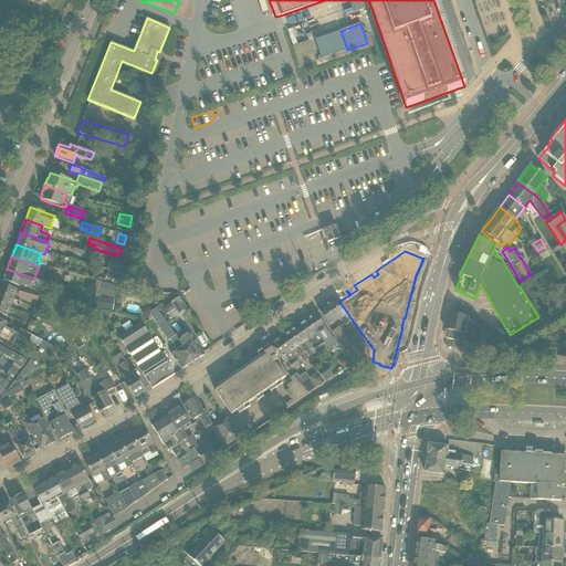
[(126,261),(111,258),(107,269),(123,273),(126,261)]
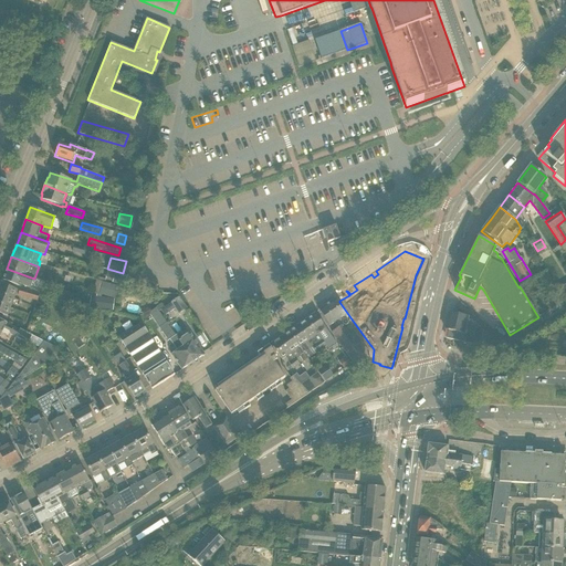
[(34,279),(7,269),(2,280),(20,286),(20,285),(30,289),(34,279)]
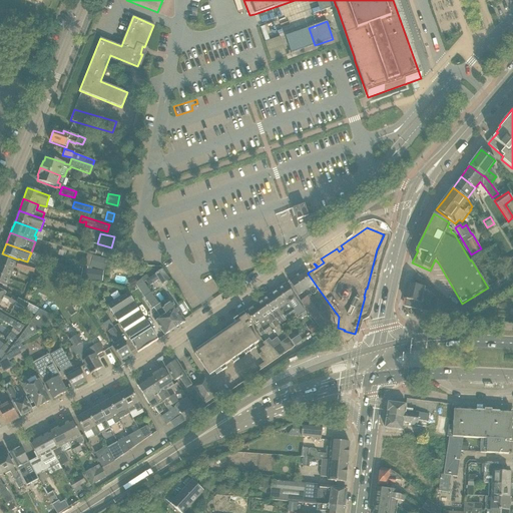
[(114,250),(104,247),(102,255),(112,259),(114,250)]
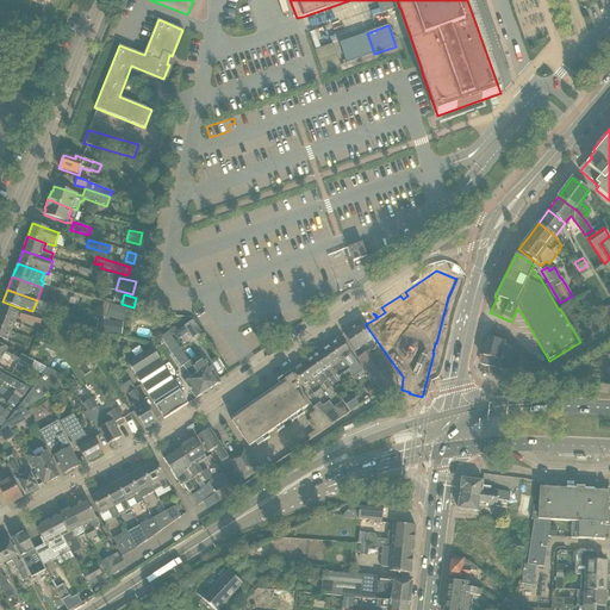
[(126,323),(130,310),(112,304),(109,317),(126,323)]
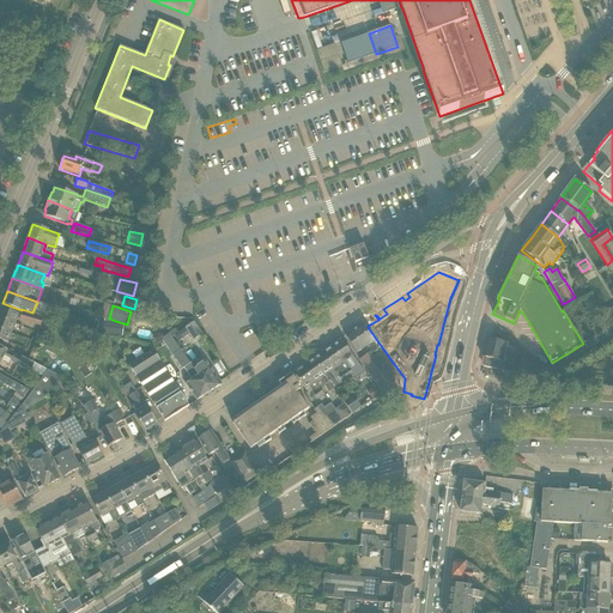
[(1,307),(0,308),(0,317),(14,323),(18,314),(1,307)]
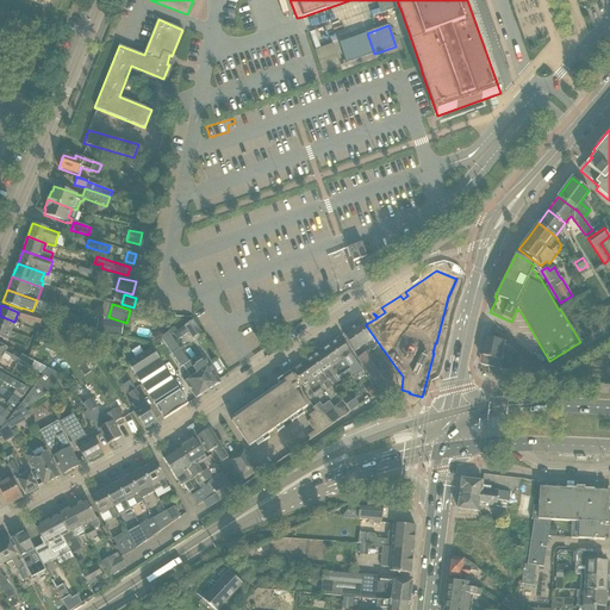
[(19,318),(39,324),(42,317),(22,311),(19,318)]
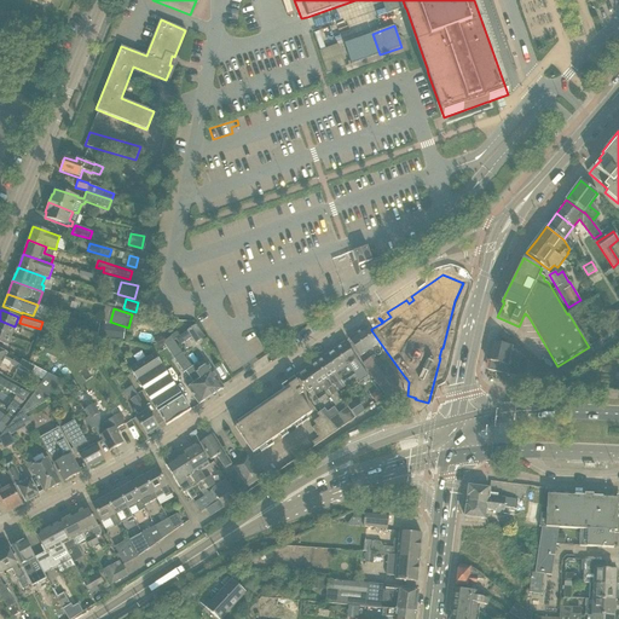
[(15,327),(0,320),(0,331),(11,336),(15,327)]
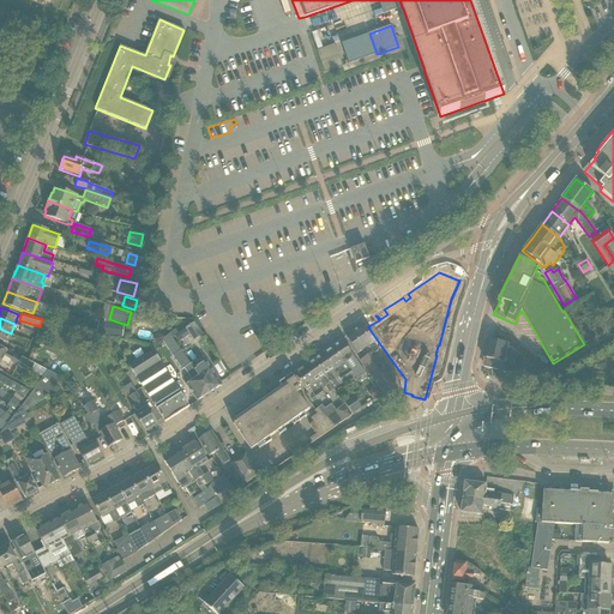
[(104,323),(103,335),(122,337),(124,325),(109,324),(110,320),(104,319),(104,323)]
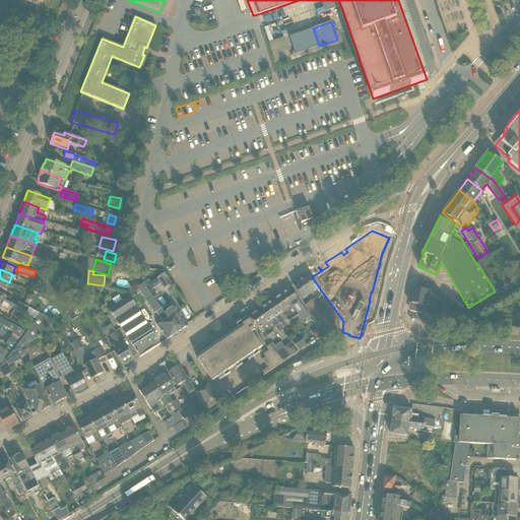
[(147,285),(151,290),(160,283),(165,288),(172,283),(165,273),(156,277),(157,278),(147,285)]
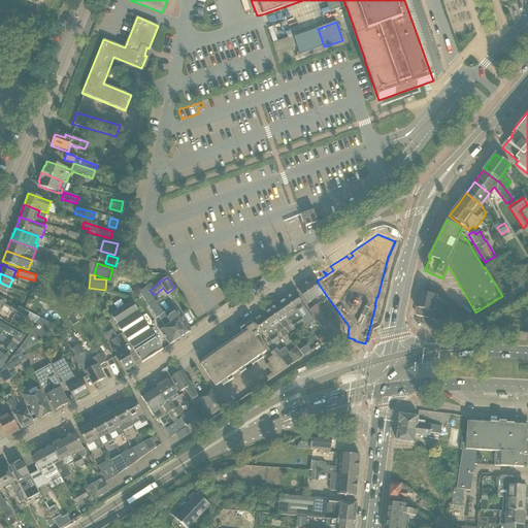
[(314,278),(297,290),(307,304),(323,293),(314,278)]
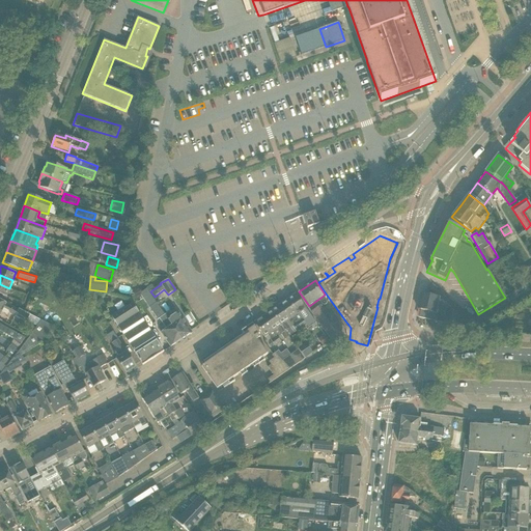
[(0,284),(0,294),(6,297),(9,288),(0,284)]
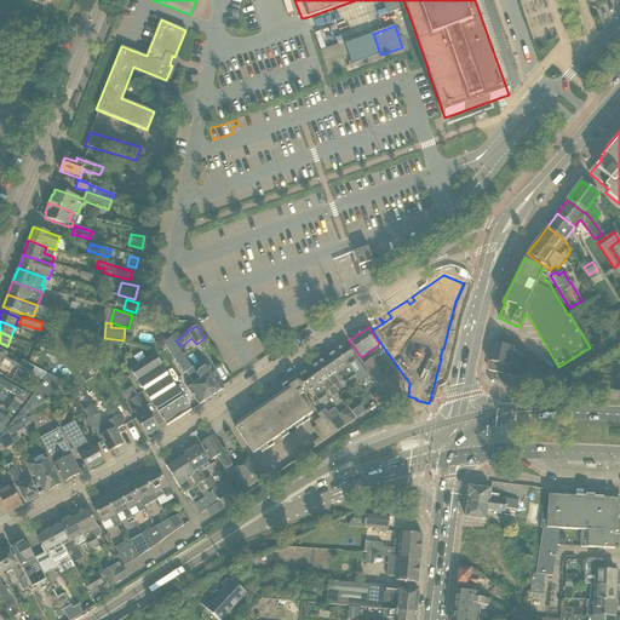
[(171,337),(164,343),(174,359),(184,373),(185,372),(191,368),(171,337)]
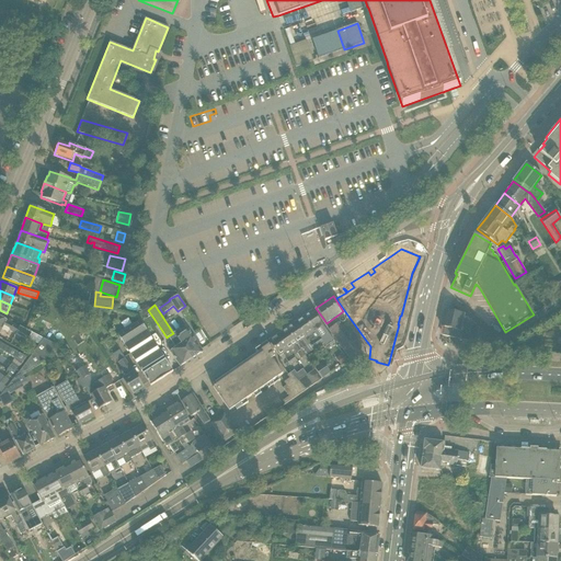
[(312,310),(304,317),(315,332),(316,331),(319,329),(327,341),(329,339),(336,351),(340,350),(331,338),(312,310)]
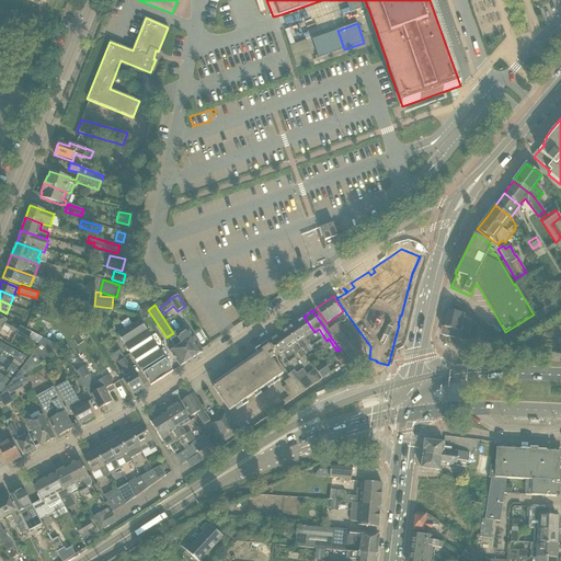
[(445,310),(442,327),(459,331),(457,339),(476,343),(479,328),(465,315),(464,315),(445,310)]
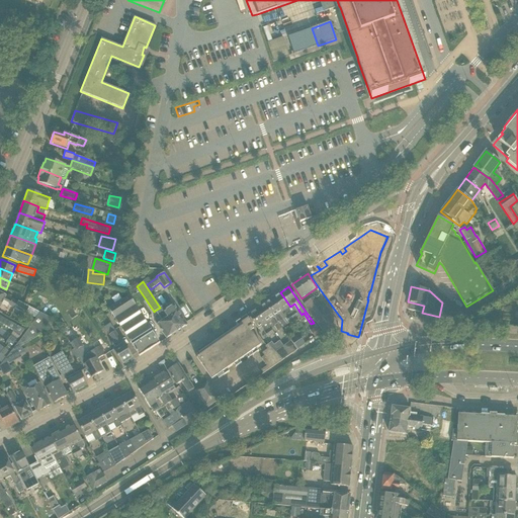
[(82,289),(76,293),(79,298),(86,294),(82,289)]
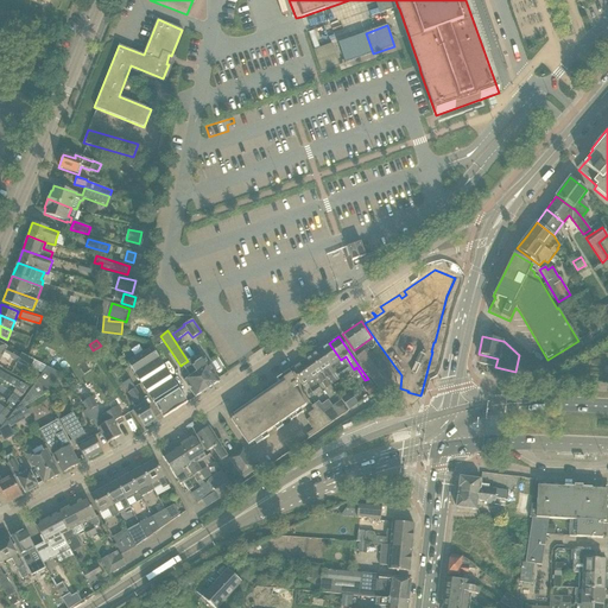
[(30,369),(35,360),(21,353),(20,355),(0,343),(0,360),(1,358),(8,362),(11,359),(30,369)]
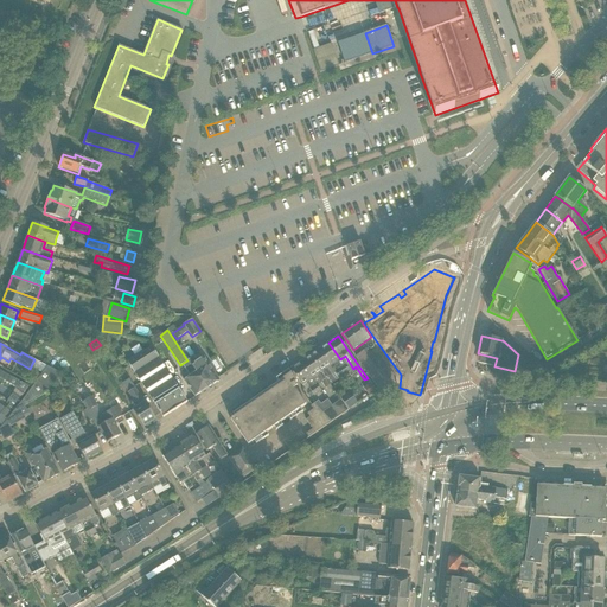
[(328,343),(318,350),(330,366),(340,368),(345,374),(350,371),(342,358),(340,359),(328,343)]
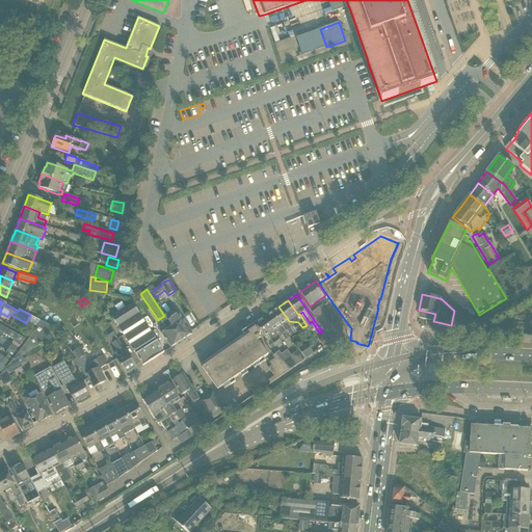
[(142,366),(164,352),(133,303),(112,318),(142,366)]
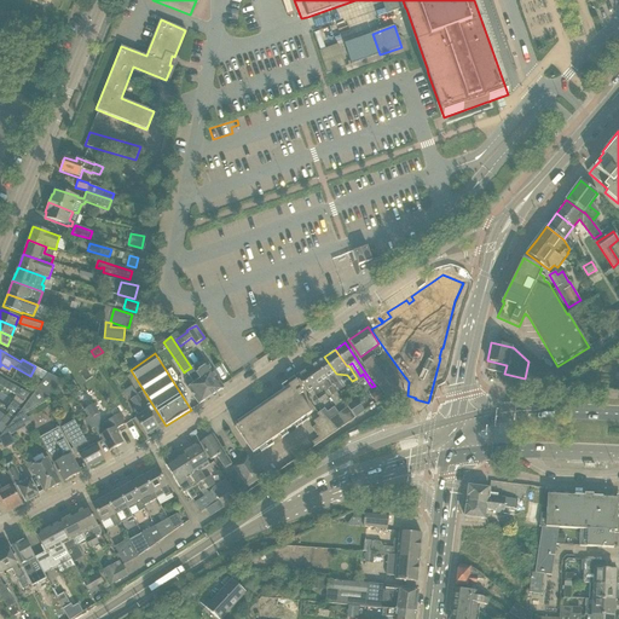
[(399,392),(382,368),(374,356),(363,364),(385,395),(382,397),(382,398),(388,405),(399,392)]
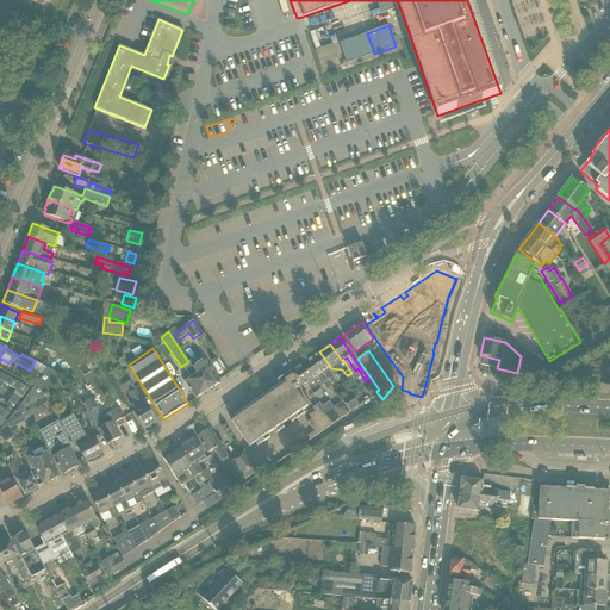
[(319,352),(311,358),(323,374),(331,386),(341,380),(347,375),(342,369),(337,372),(335,369),(334,371),(331,368),(319,352)]
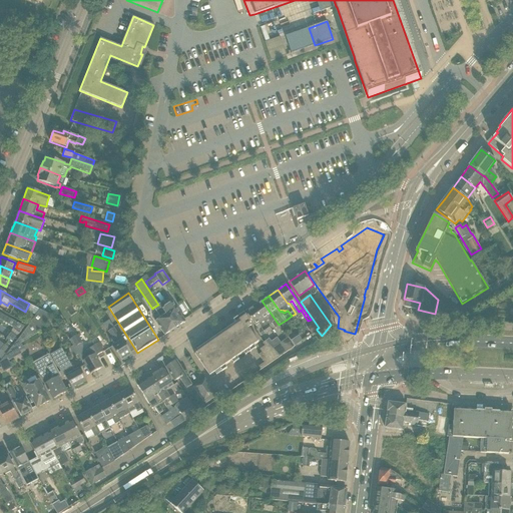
[(163,301),(158,305),(174,329),(185,322),(175,308),(170,311),(163,301)]
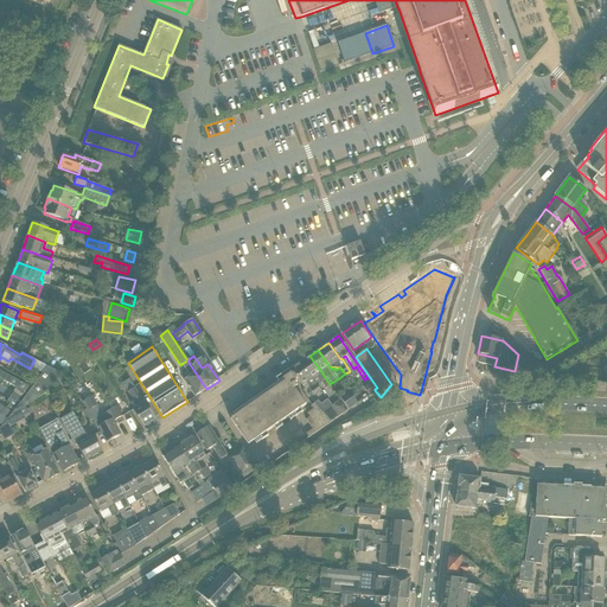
[(321,372),(310,356),(300,362),(317,387),(318,385),(321,383),(325,388),(330,384),(321,372)]
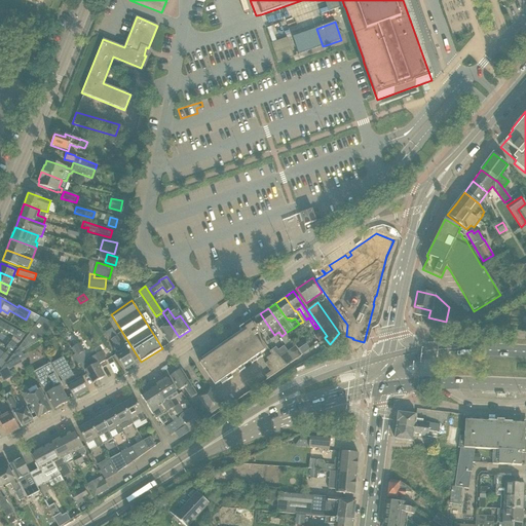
[(179,337),(162,312),(157,315),(164,326),(159,329),(168,344),(179,337)]
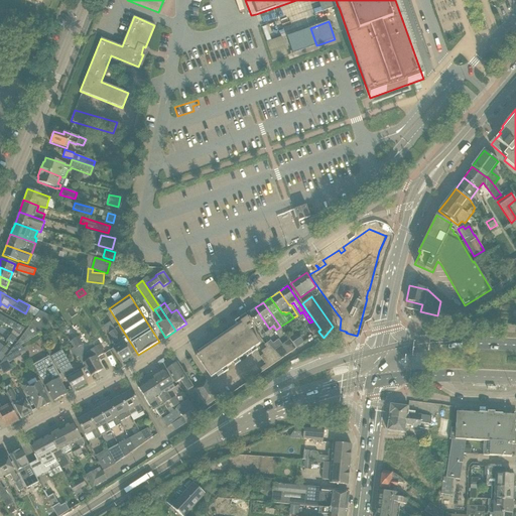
[(446,306),(443,318),(450,320),(453,312),(446,306)]
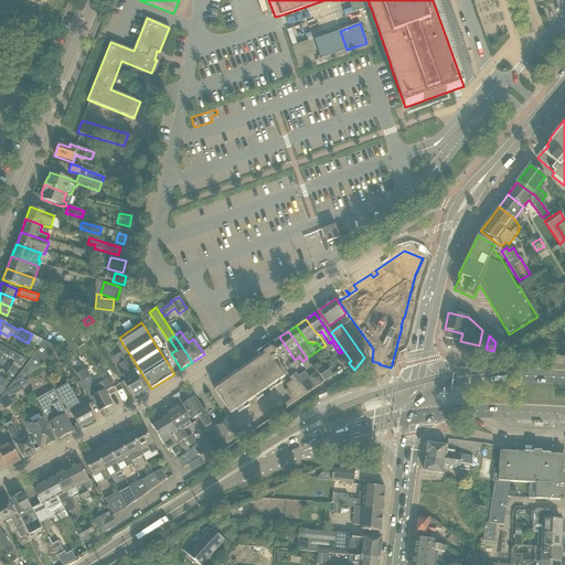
[(281,359),(285,356),(288,362),(292,369),(298,364),(299,363),(296,359),(295,360),(279,337),(270,343),(281,359)]
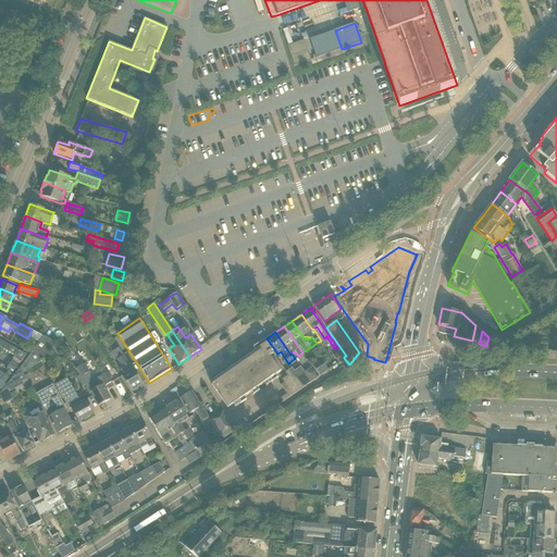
[(35,348),(41,360),(57,343),(44,336),(35,348)]
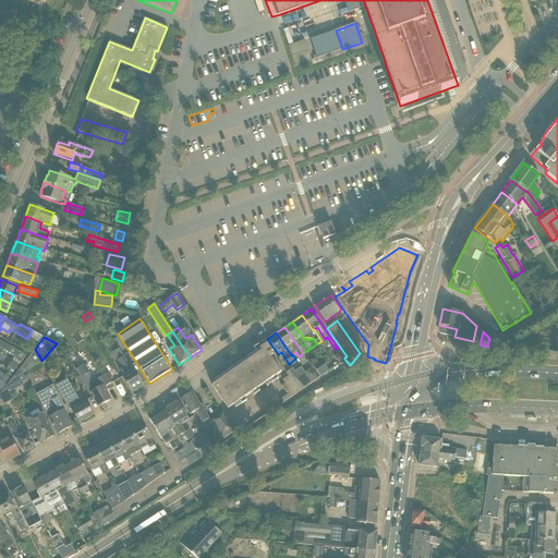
[(25,354),(0,340),(0,348),(22,360),(25,354)]
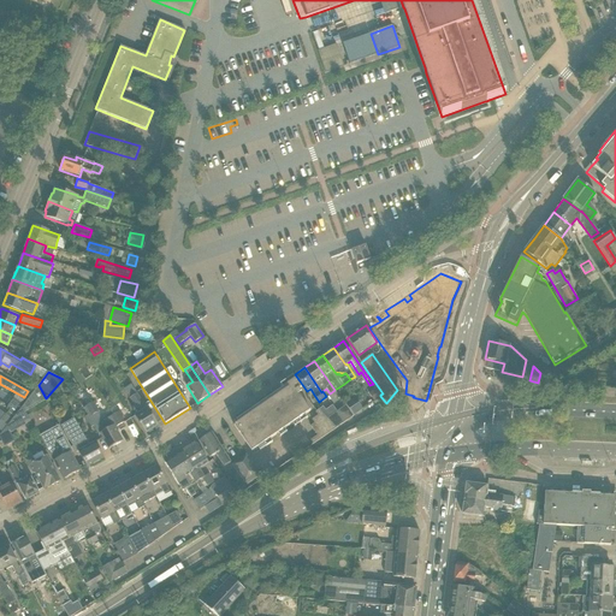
[(301,388),(292,375),(279,384),(284,391),(277,396),(274,394),(259,404),(261,407),(254,412),(252,409),(236,420),(238,422),(234,426),(252,451),(258,448),(260,451),(272,443),(270,439),(278,433),(280,437),(286,432),(284,428),(291,424),(294,427),(307,419),(304,415),(311,410),(301,396),(303,395),(300,389),(301,388)]
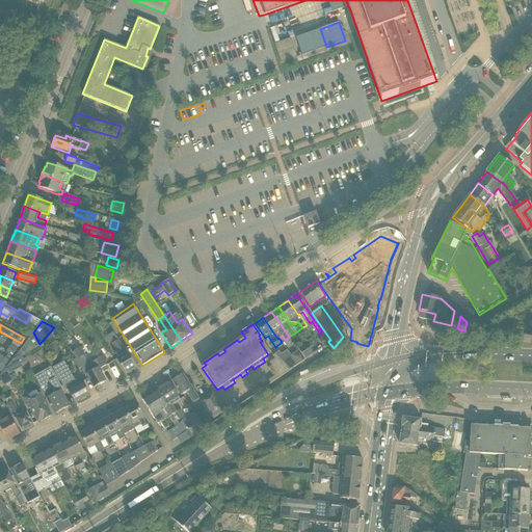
[(63,327),(59,329),(64,339),(69,337),(63,327)]
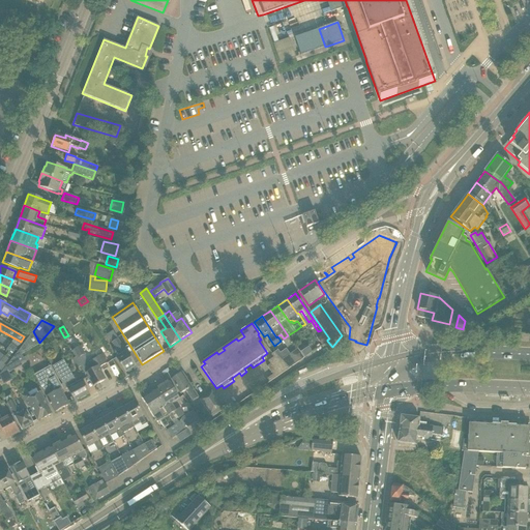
[(113,330),(107,334),(112,343),(120,355),(116,357),(125,373),(126,372),(128,372),(130,371),(131,369),(133,369),(136,366),(115,333),(113,330)]
